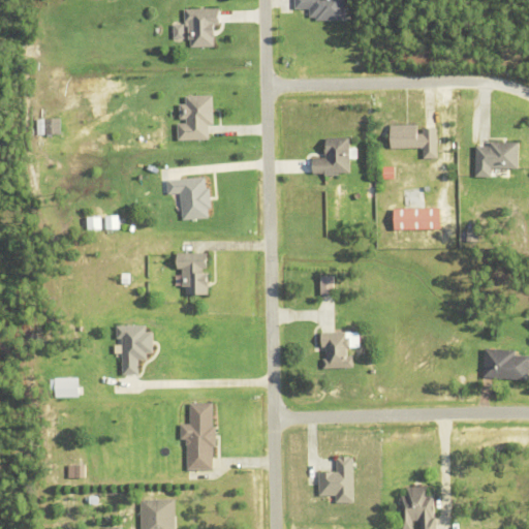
[(316,17),(310,17),(310,8),(294,9),(294,0),(346,0),(346,21),(330,21),(330,20),(316,21),(316,17)]
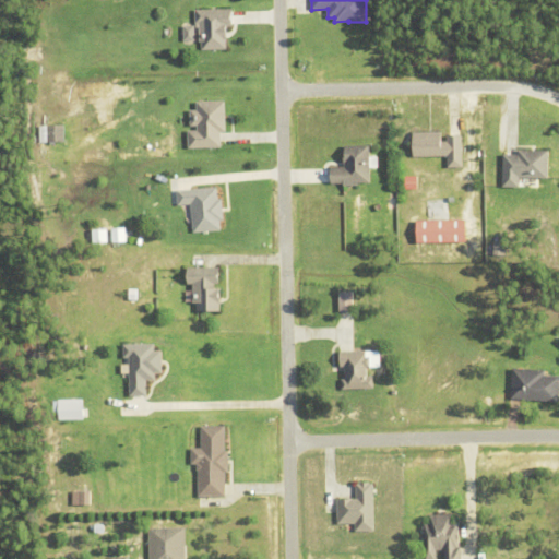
[(201,43),(199,43),(199,23),(194,24),(194,10),(232,9),(232,26),(226,26),(227,49),(201,49),(201,43)]
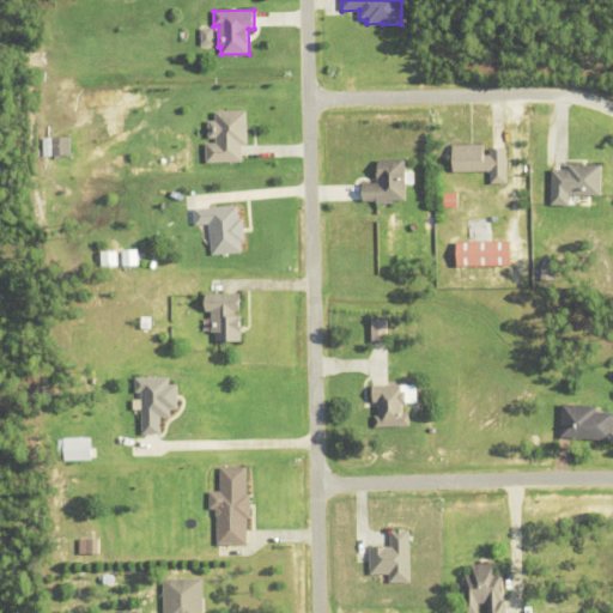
[(202,46),(216,46),(217,28),(202,28),(202,46)]
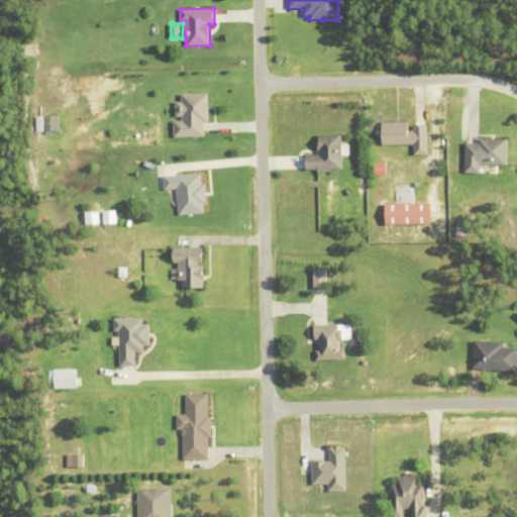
[(204,122),(204,136),(174,136),(174,121),(183,121),(182,117),(176,117),(176,102),(182,102),(181,94),(207,94),(208,122),(204,122)]
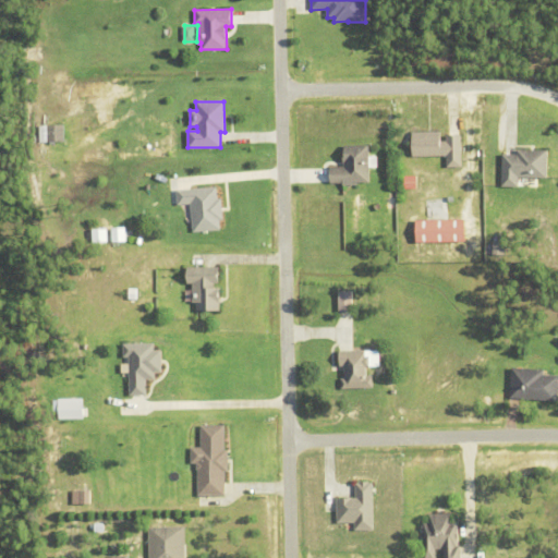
[(67,123),(39,124),(40,141),(67,140),(67,123)]
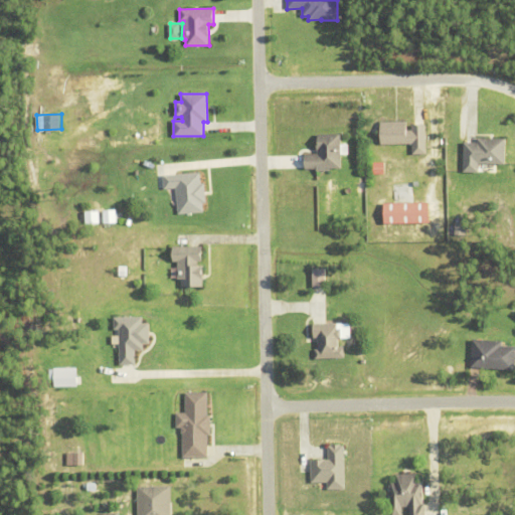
[(425,155),(412,155),(411,144),(380,145),(380,122),(406,122),(406,131),(411,131),(411,125),(425,125),(425,155)]
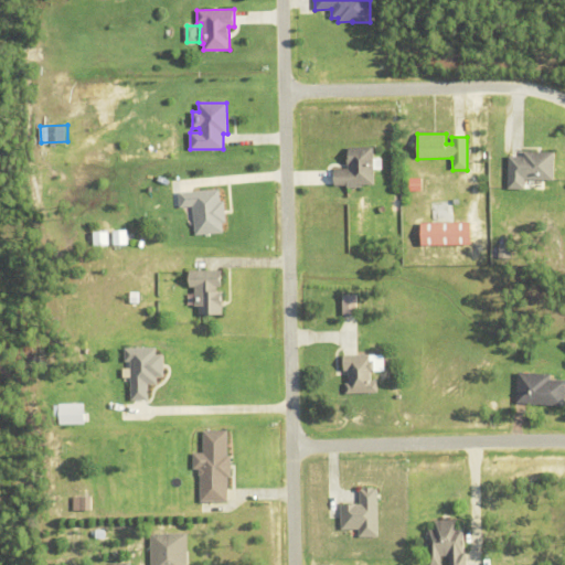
[(381,158),(381,170),(374,170),(374,185),(361,185),(361,189),(347,189),(347,185),(334,187),(334,170),(348,170),(348,166),(347,166),(347,160),(349,160),(349,148),(373,147),(373,158),(381,158)]
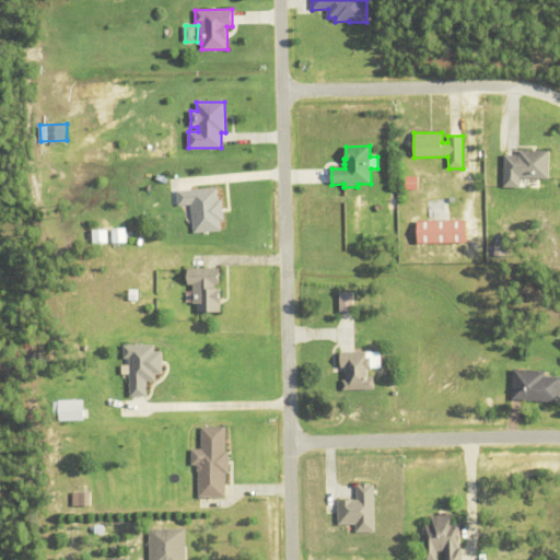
[(505,186),(523,186),(523,177),(551,177),(552,150),(521,149),(521,153),(505,153),(505,186)]
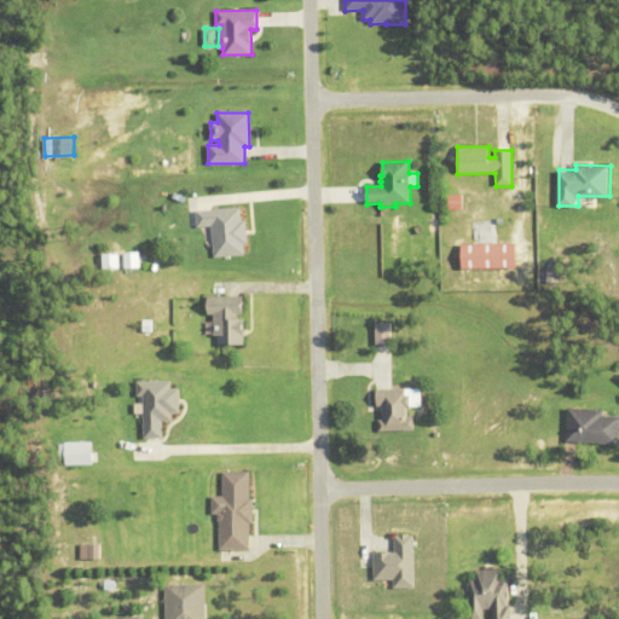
[(451,209),(466,208),(466,194),(451,195),(451,209)]
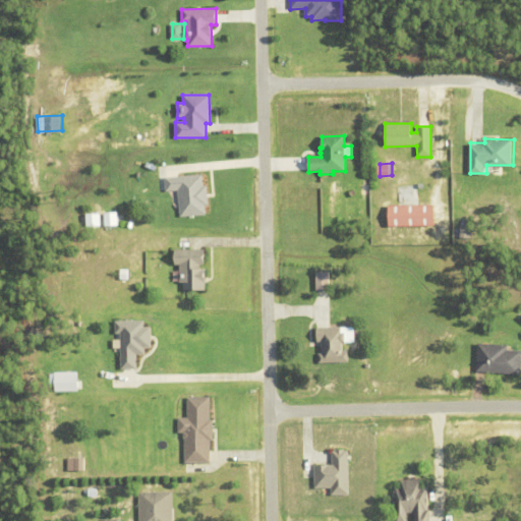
[(206,215),(180,218),(177,191),(166,192),(165,178),(203,174),(204,186),(207,185),(209,206),(205,206),(206,215)]
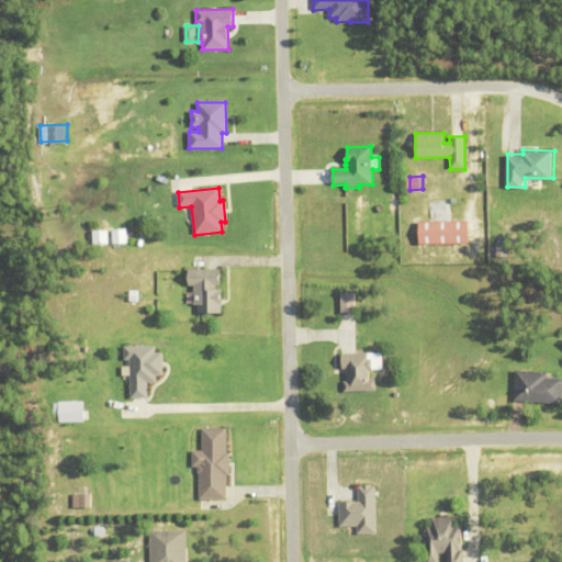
[(472,220),(423,222),(423,244),(473,242),(472,220)]
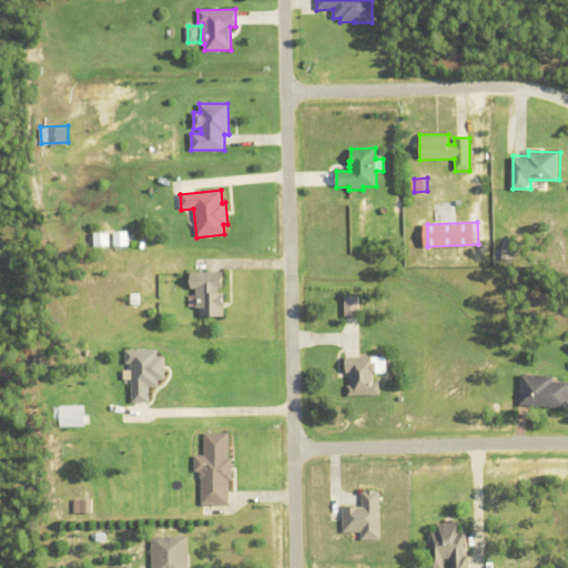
[(118,231),(118,245),(131,245),(131,230),(118,231)]
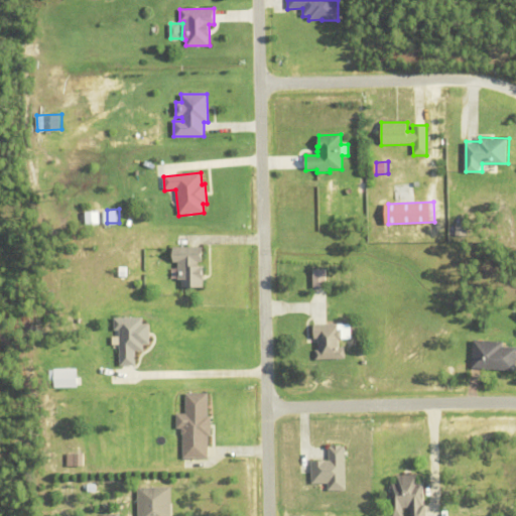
[(203,266),(203,288),(181,288),(181,280),(178,280),(178,263),(173,263),(173,255),(203,255),(203,262),(198,262),(198,266),(203,266)]
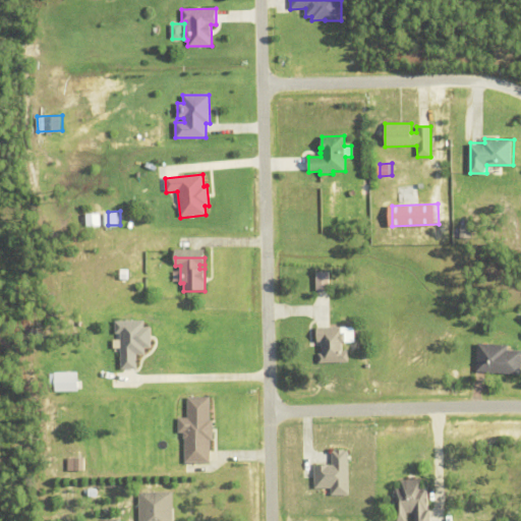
[(331,271),(317,271),(317,289),(331,290),(331,271)]
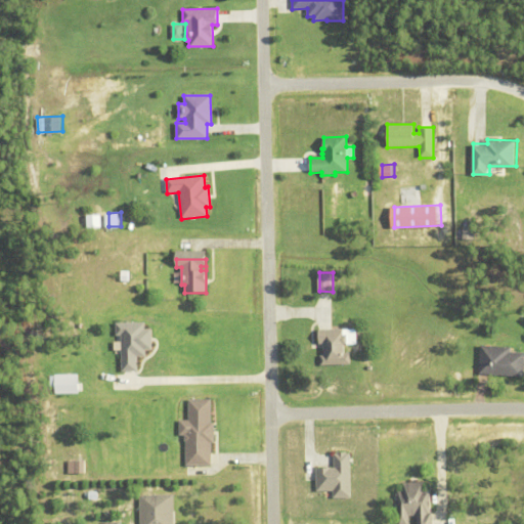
[(124,370),(140,370),(140,356),(149,356),(149,349),(156,349),(156,329),(148,329),(148,321),(118,321),(118,338),(116,338),(116,349),(124,349),(124,370)]
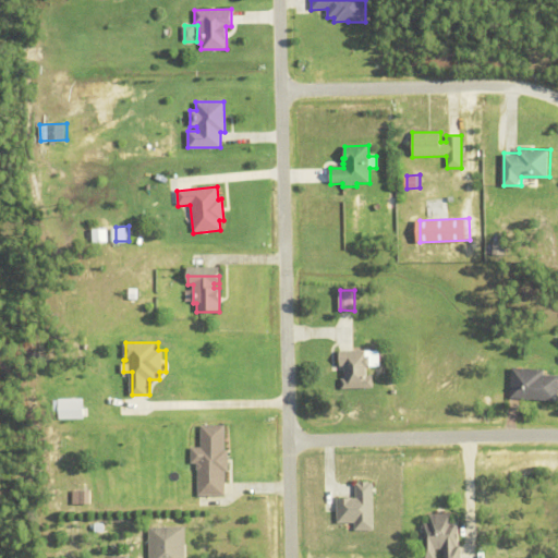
[(370,356),(370,367),(366,367),(366,377),(372,377),(372,389),(341,389),(341,379),(344,379),(343,367),(339,367),(338,351),(365,351),(365,356),(370,356)]
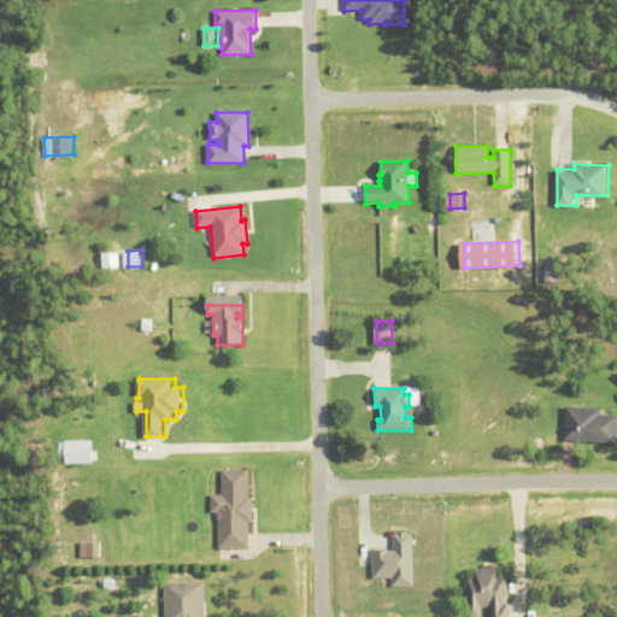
[(616,445),(564,442),(565,407),(601,410),(601,416),(616,416),(616,445)]
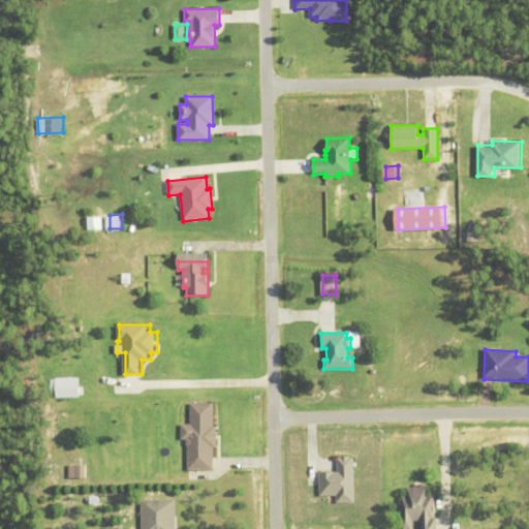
[(82,396),(82,377),(57,377),(57,397),(82,396)]
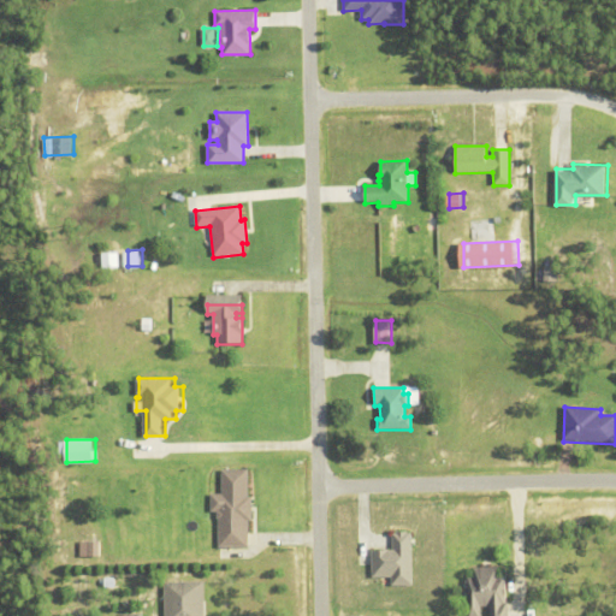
[(220,546),(254,546),(254,496),(252,496),(252,468),(224,468),(224,492),(213,492),(213,510),(220,511),(220,546)]
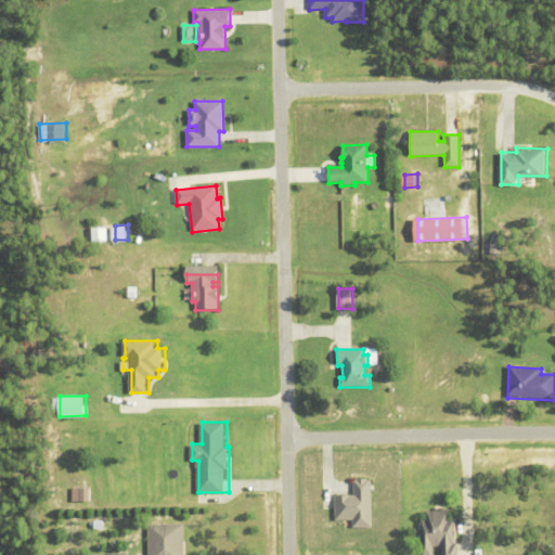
[(370,481),(372,528),(353,528),(352,520),(335,520),(334,498),(352,497),(352,485),(355,485),(355,480),(368,480),(368,481),(370,481)]
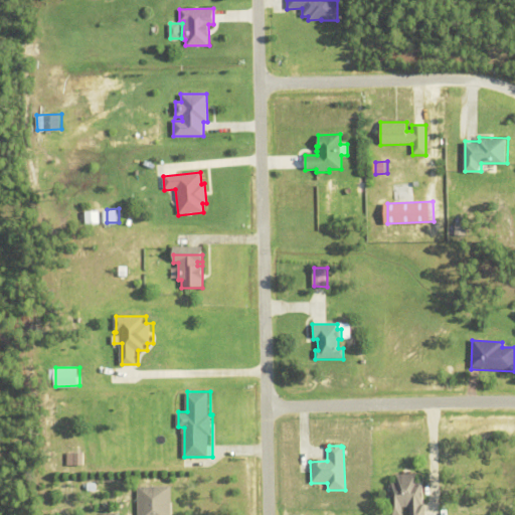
[(86,465),(86,452),(68,452),(68,465),(86,465)]
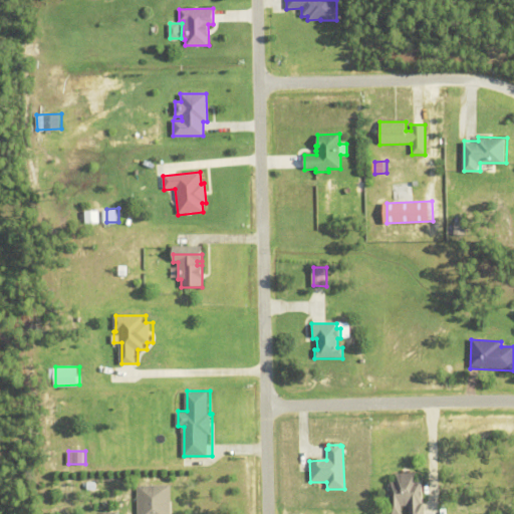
[(86,483),(95,483),(95,491),(86,491),(86,483)]
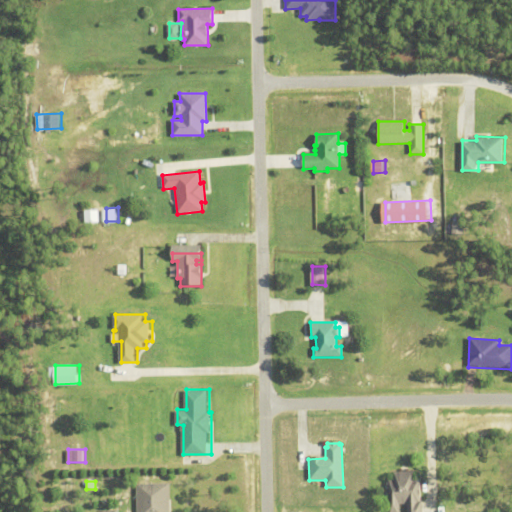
[(136,511),(136,485),(170,484),(170,511),(136,511)]
